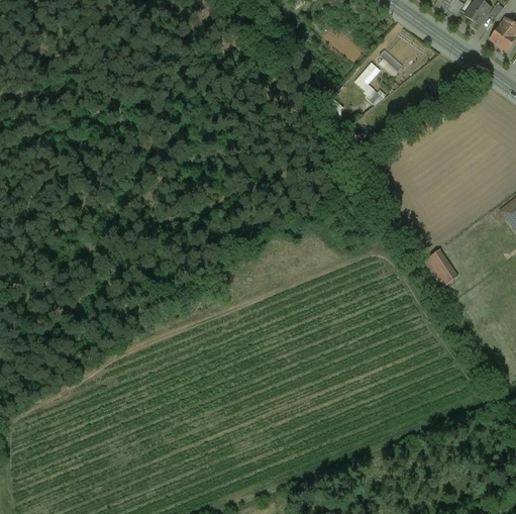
[(460,0),(451,0),(446,7),(452,11),(460,0)]
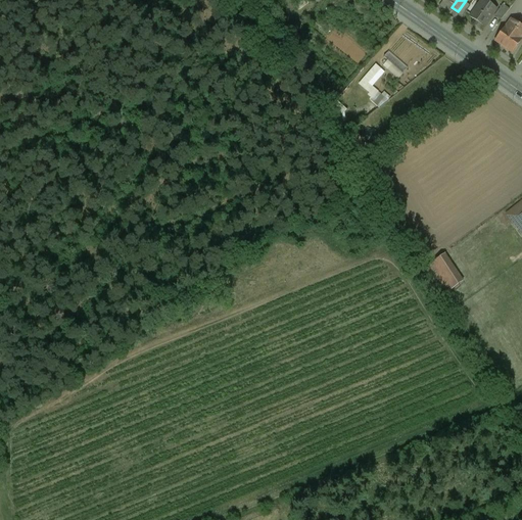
[(497,6),(489,0),(479,0),(470,13),(484,24),(493,12),(497,6)]
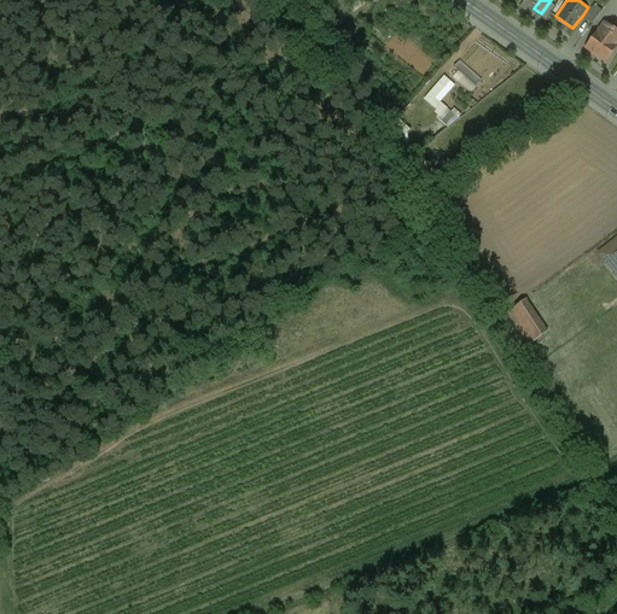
[(588,7),(583,15),(592,21),(603,6),(594,0),(588,7)]
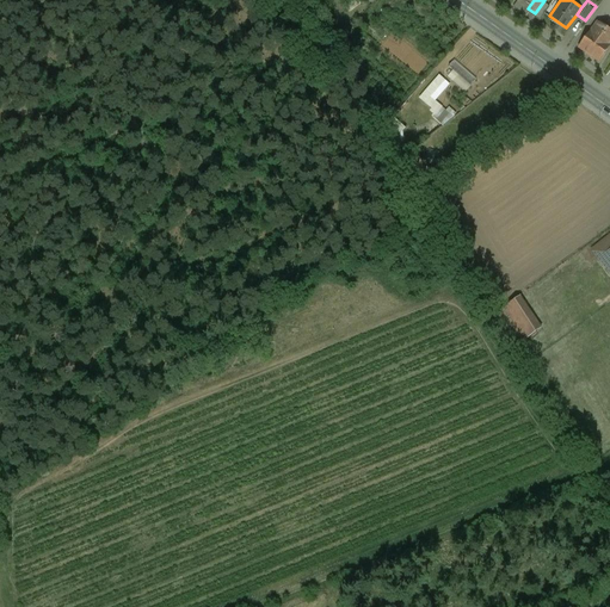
[(609,26),(597,18),(579,44),(599,60),(609,44),(609,26)]
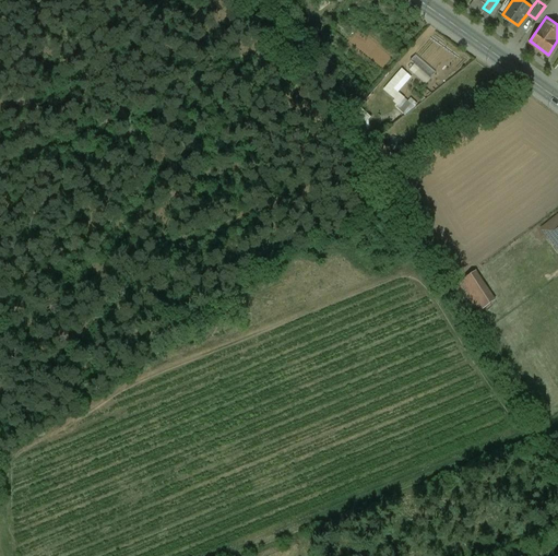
[(427,81),(440,66),(423,51),(410,66),(427,81)]
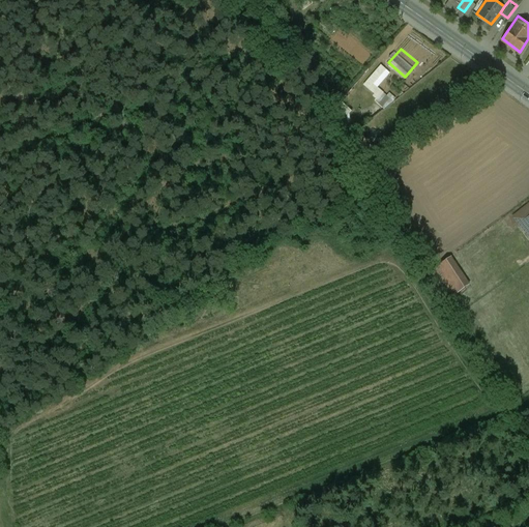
[(382,87),(392,75),(385,68),(387,66),(382,61),(362,83),(383,100),(389,93),(382,87)]
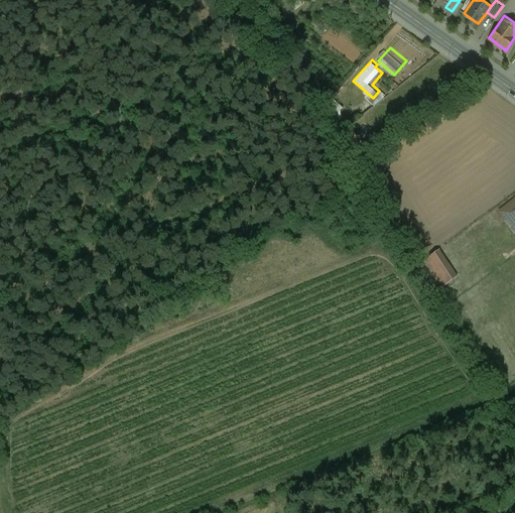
[(325,98),(322,119),(340,121),(342,100),(325,98)]
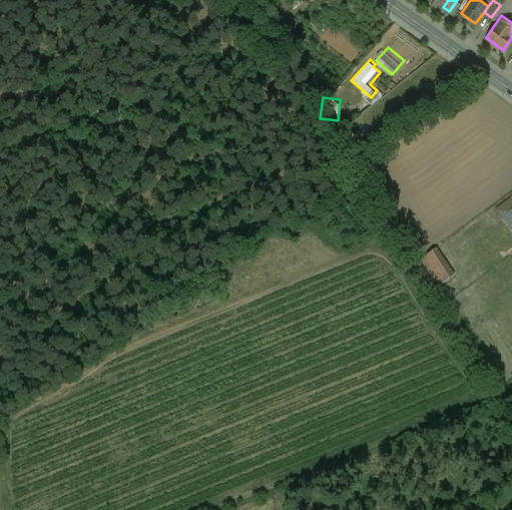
[(511,194),(496,207),(511,226),(511,194)]
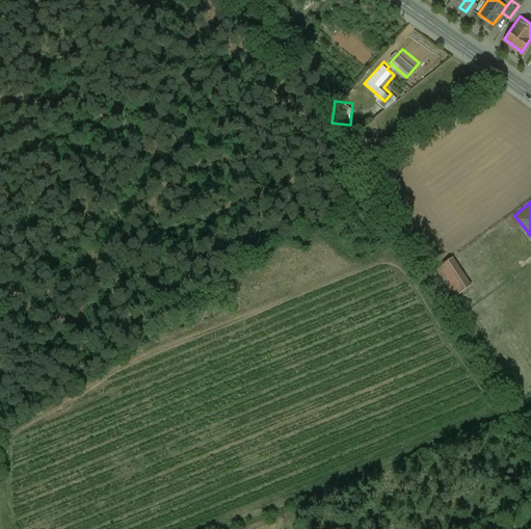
[(453,256),(434,268),(453,295),(472,283),(453,256)]
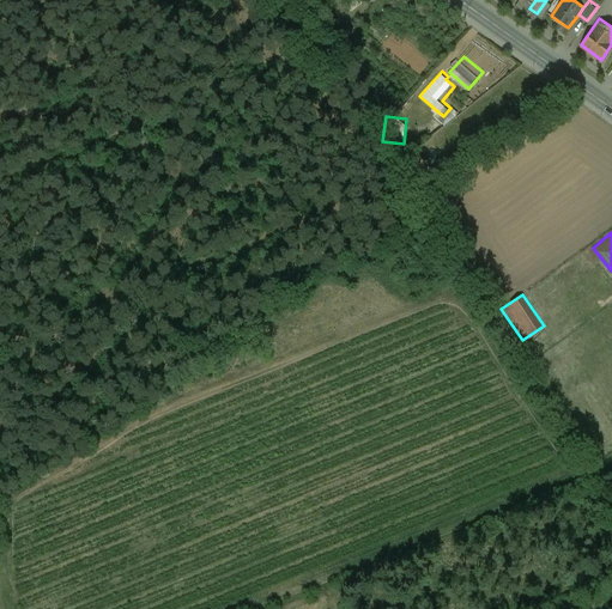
All buildings are outlined.
